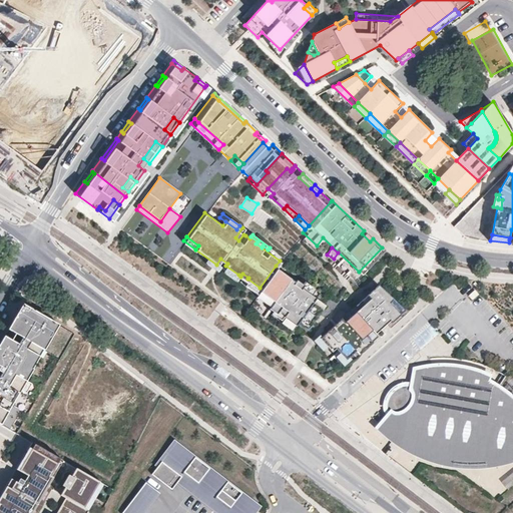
[(238,275),(225,266),(222,270),(235,279),(238,275)]
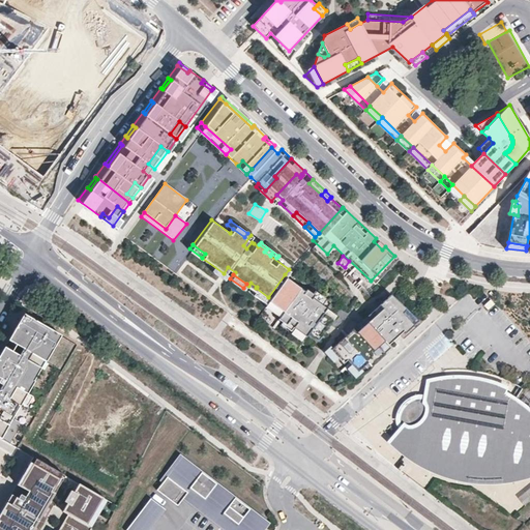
[(306,331),(325,305),(320,302),(311,295),(313,292),(311,291),(304,286),(302,288),(285,274),(268,297),(267,298),(282,310),(277,315),(276,317),(282,320),(286,323),(288,320),(294,324),(293,325),(303,333),(304,333),(306,331)]
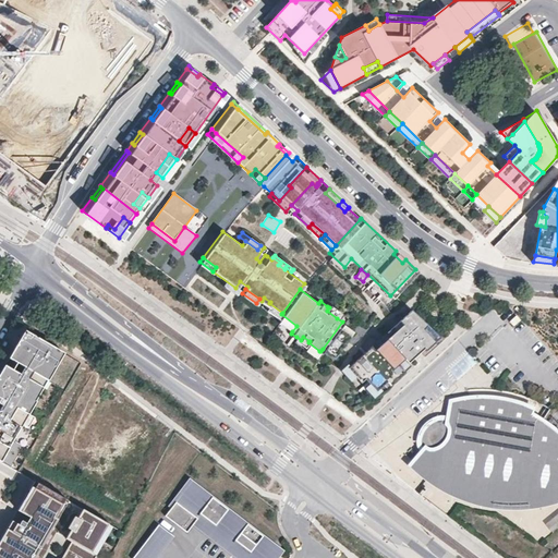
[(259,303),(279,317),(281,314),(282,313),(269,303),(270,302),(264,298),(262,301),(259,303)]
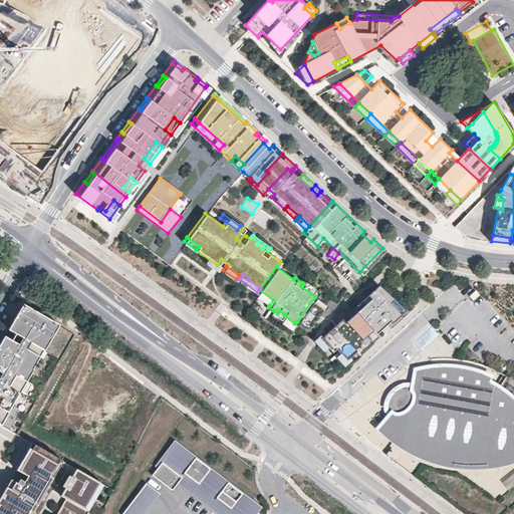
[(314,287),(302,279),(301,282),(303,283),(301,286),(310,293),(314,287)]
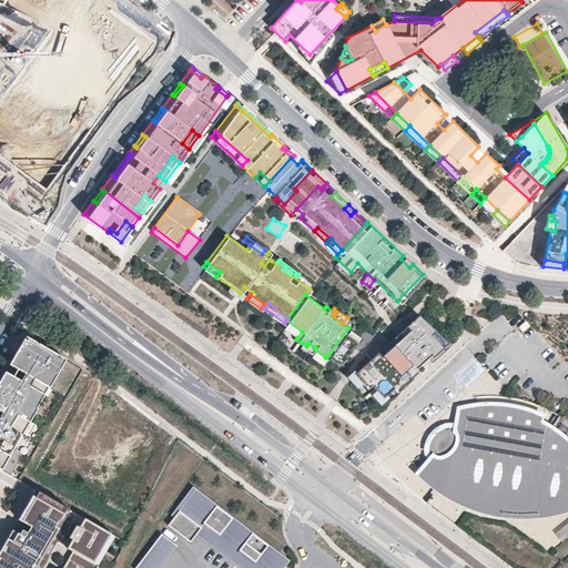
[(405,325),(409,328),(399,338),(381,355),(376,351),(355,371),(353,373),(361,382),(366,387),(371,383),(373,385),(375,388),(383,396),(386,393),(393,387),(396,391),(412,376),(411,376),(405,368),(411,364),(414,368),(430,353),(433,355),(443,346),(430,333),(435,330),(417,314),(405,325)]
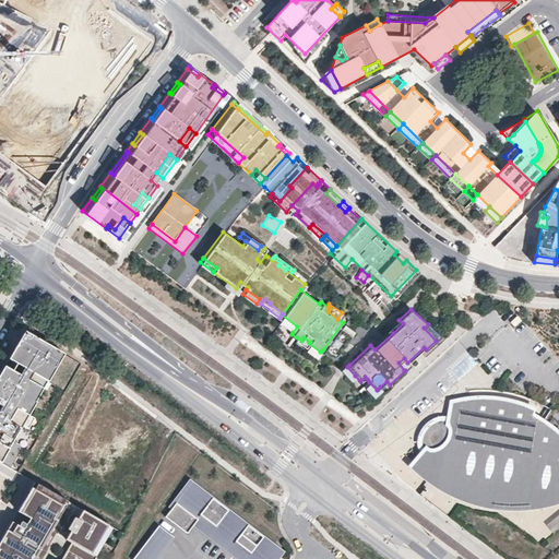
[(297,326),(282,314),(280,318),(277,320),(293,332),(297,326)]
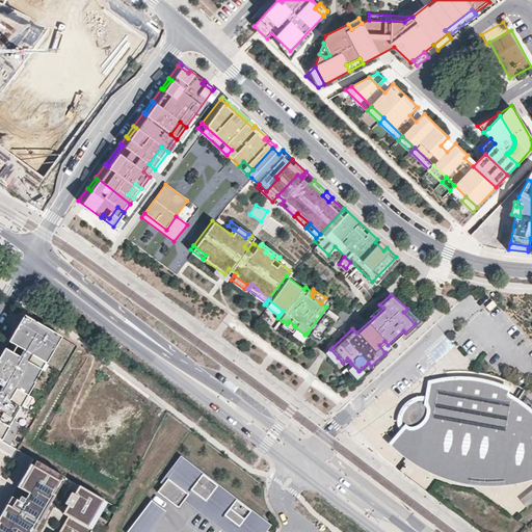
[(374,317),(383,308),(379,304),(370,313),(374,317)]
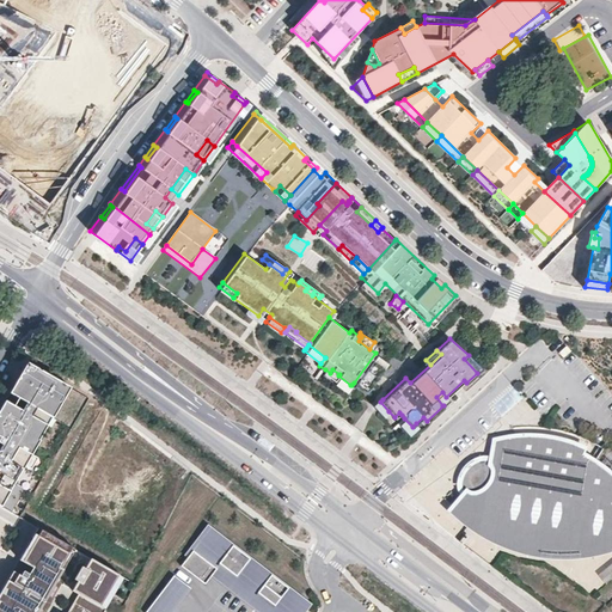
[(387,361),(375,353),(354,383),(365,391),(387,361)]
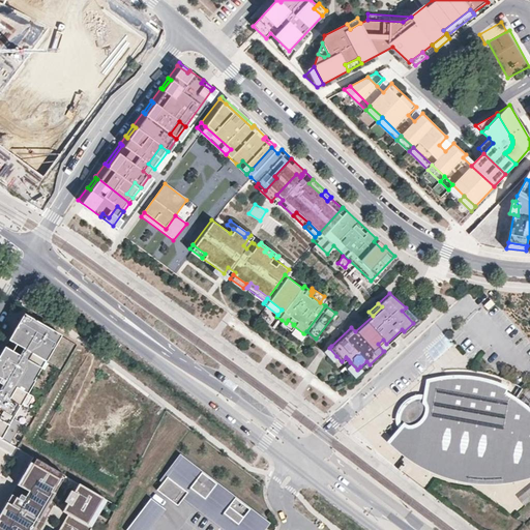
[(417,319),(406,307),(402,311),(413,323),(417,319)]
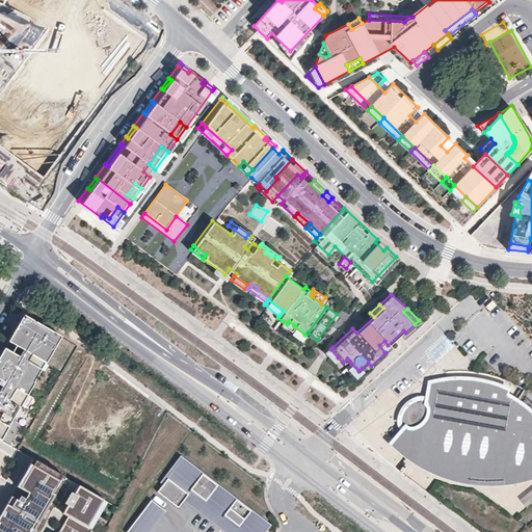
[(356,333),(374,317),(370,313),(352,328),(356,333)]
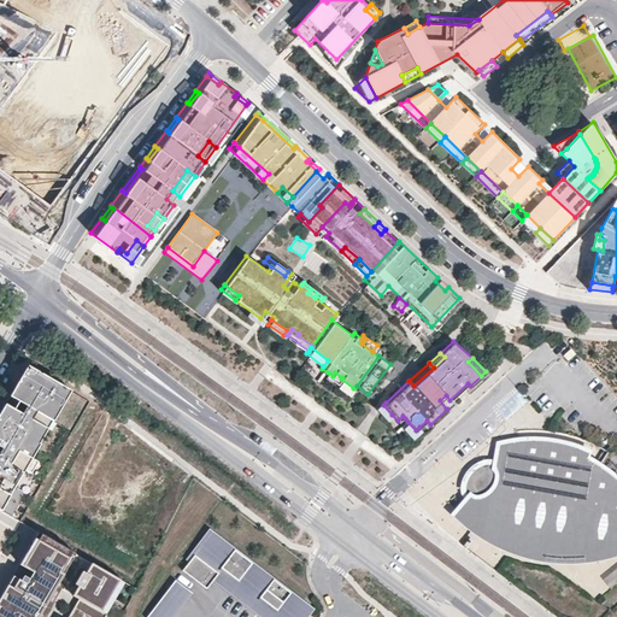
[(24,413),(6,404),(0,413),(0,509),(15,517),(27,495),(17,488),(24,475),(34,460),(42,444),(41,444),(50,429),(34,419),(39,412),(50,418),(58,404),(64,407),(74,392),(28,366),(19,382),(25,386),(17,400),(28,406),(24,413)]
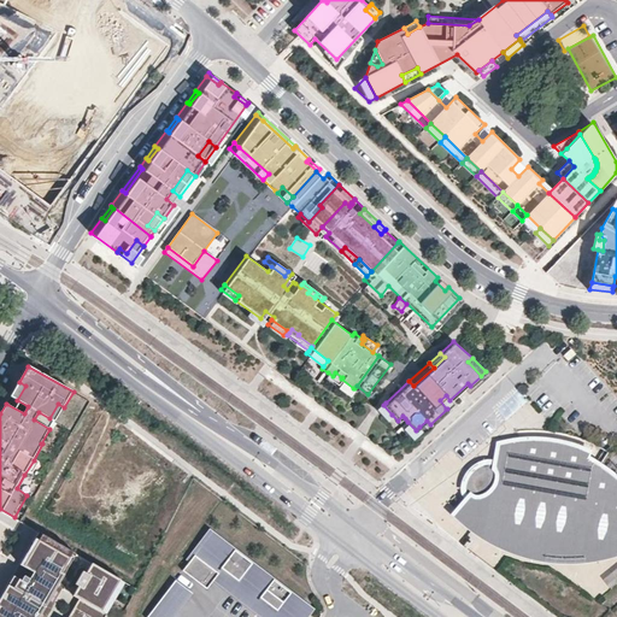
[(341,378),(342,377),(335,372),(333,376),(328,372),(327,375),(338,383),(341,378)]
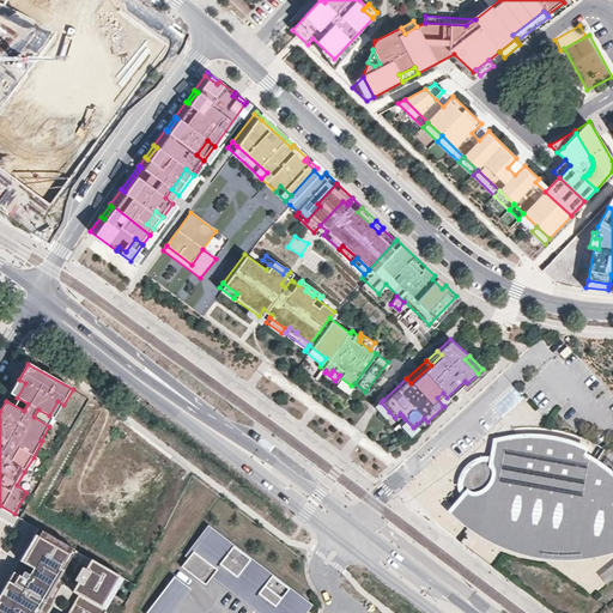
[(351,386),(339,376),(335,381),(334,383),(346,392),(351,386)]
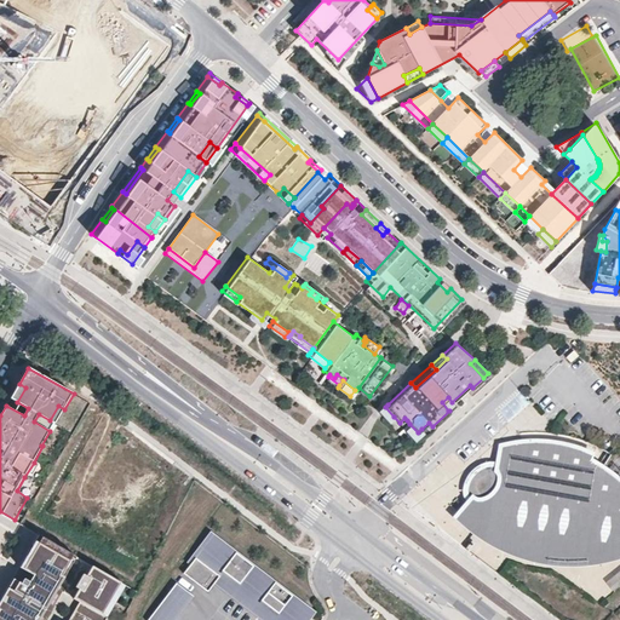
[(26,388),(19,384),(11,397),(17,402),(26,388)]
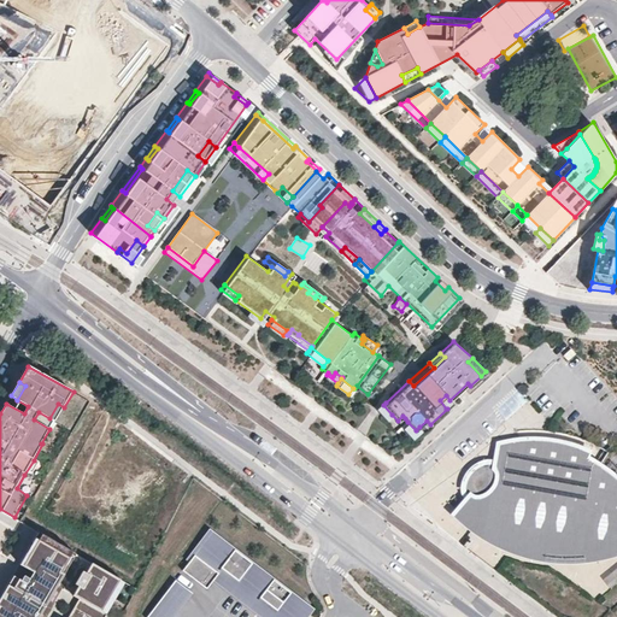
[(452,403),(450,400),(446,395),(440,400),(446,409),(452,403)]
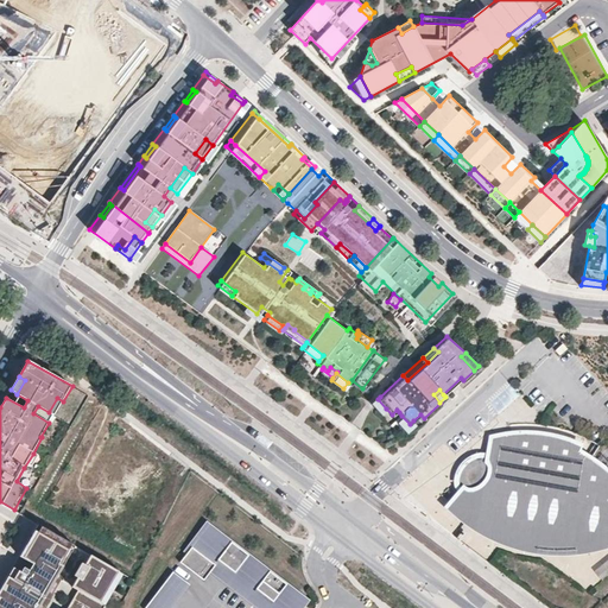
[(386,409),(378,399),(380,397),(378,394),(368,401),(380,415),(386,409)]
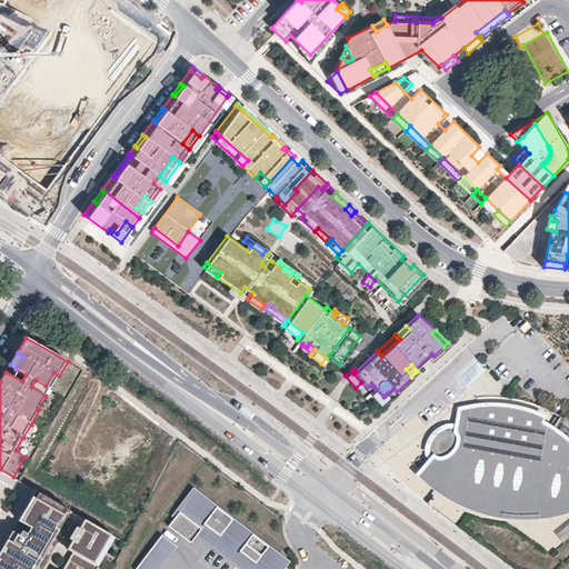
[(53,372),(46,386),(51,389),(59,376),(53,372)]
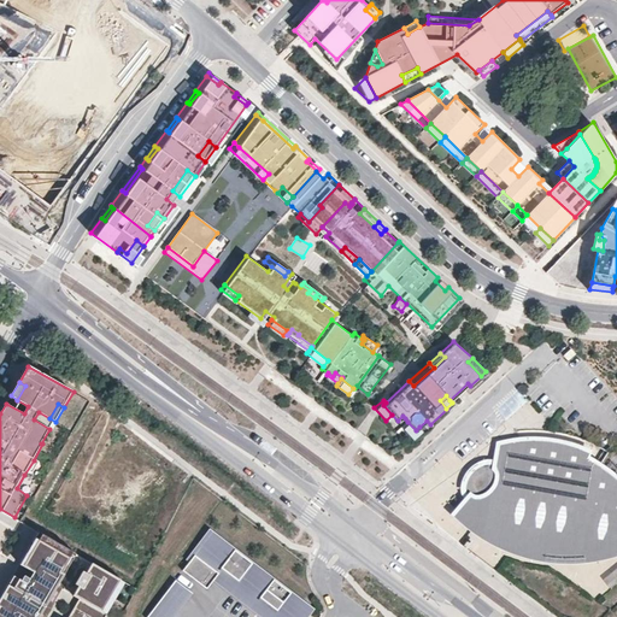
[(416,430),(407,422),(401,427),(412,439),(422,430),(419,427),(416,430)]
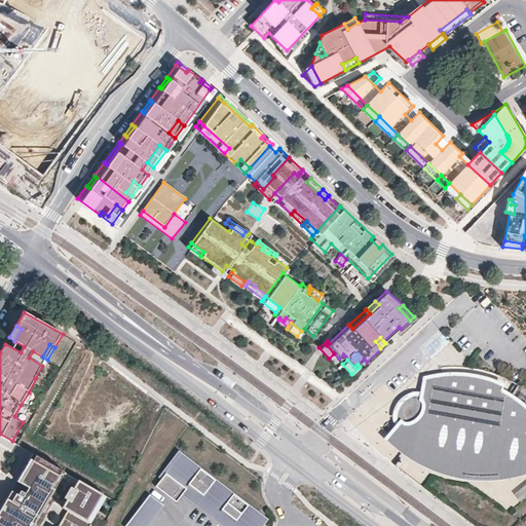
[(422,377),(419,395),(412,395),(406,397),(398,406),(396,413),(397,425),(384,441),(395,452),(423,472),(434,476),(453,481),(484,484),(495,483),(525,478),(525,477),(525,410),(520,404),(501,391),(503,386),(496,383),(474,376),(455,374),(433,375),(422,377)]
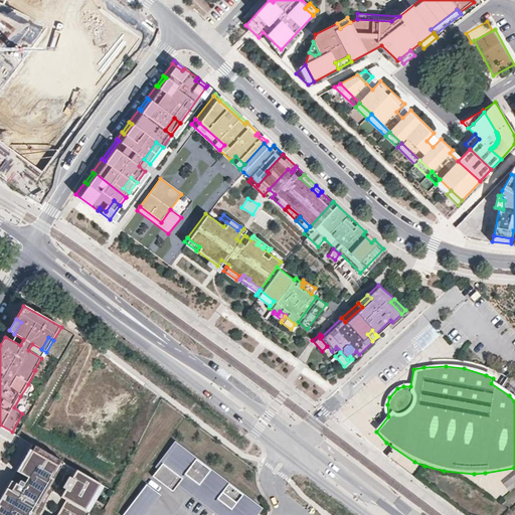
[(33,387),(28,384),(20,396),(26,399),(33,387)]
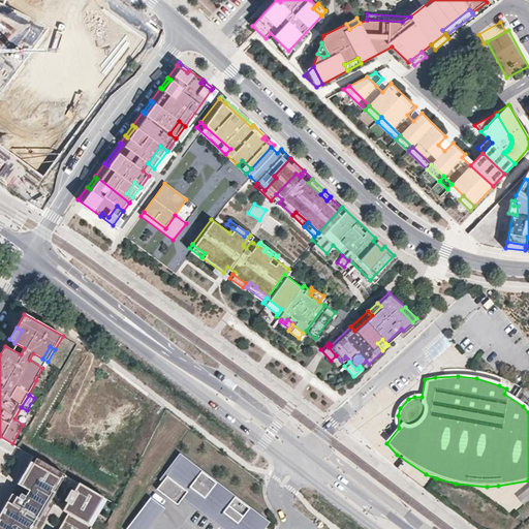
[(159,479),(162,481),(170,471),(173,473),(175,470),(173,468),(179,460),(198,474),(201,471),(216,483),(214,486),(232,499),(235,497),(249,508),(247,510),(263,523),(258,528),(237,528),(236,528),(234,528),(228,528),(217,520),(222,514),(218,510),(213,517),(192,501),(194,499),(186,493),(183,497),(224,528),(263,528),(270,522),(180,454),(159,479)]
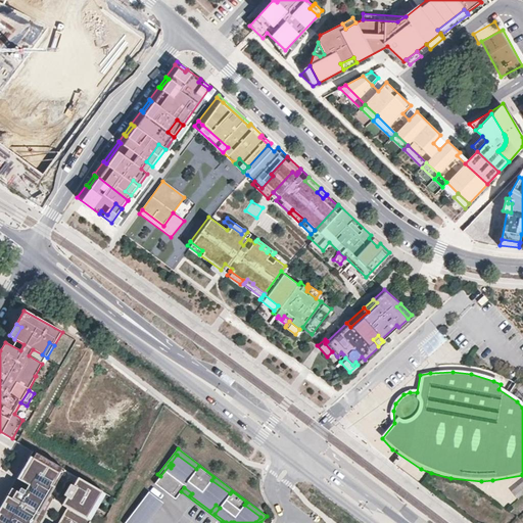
[(36,488),(49,496),(64,470),(33,450),(29,459),(35,463),(30,471),(24,467),(17,477),(29,484),(30,485),(35,484),(36,488)]
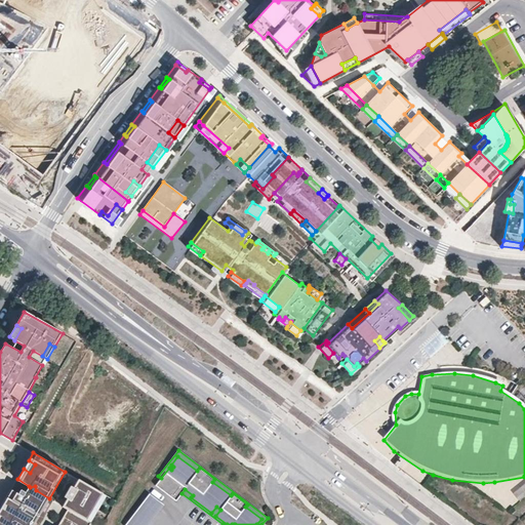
[(175,500),(182,493),(185,489),(193,495),(191,497),(211,513),(216,507),(220,510),(215,516),(227,524),(232,524),(234,524),(235,524),(256,524),(261,519),(245,507),(247,505),(233,493),(231,495),(212,482),(214,479),(200,468),(197,471),(177,456),(171,465),(173,467),(171,470),(169,468),(161,478),(155,485),(164,492),(168,487),(171,489),(167,494),(175,500)]
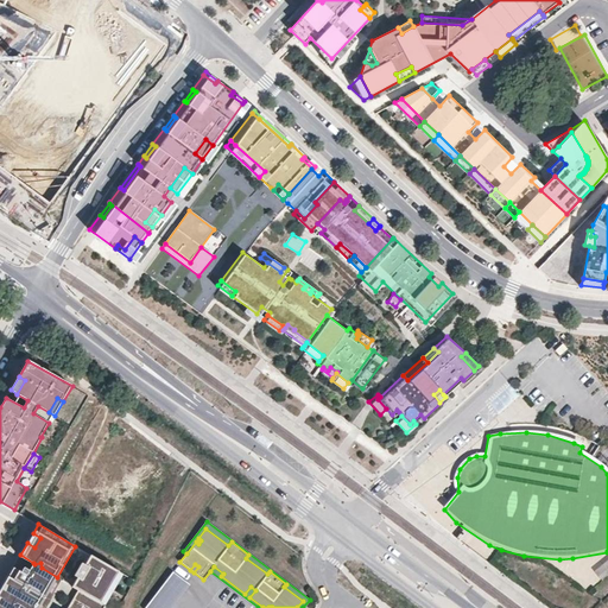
[(119,571),(90,555),(86,564),(82,562),(75,575),(78,576),(73,586),(78,588),(67,607),(103,607),(106,605),(100,602),(119,571)]
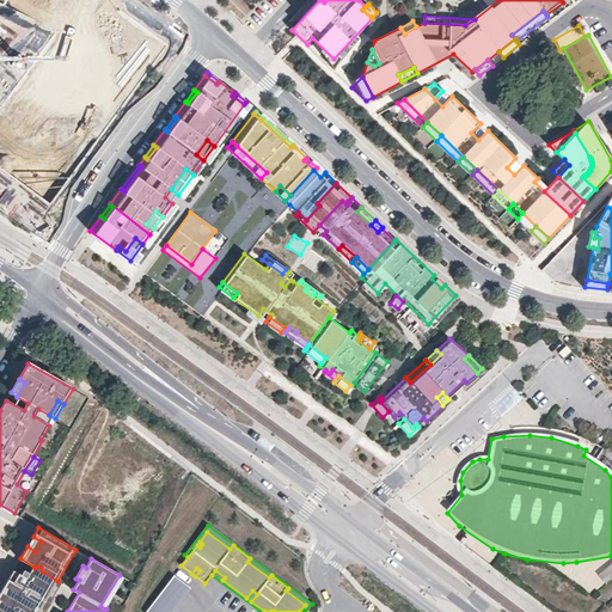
[(611,563),(598,570),(603,579),(611,574),(611,563)]
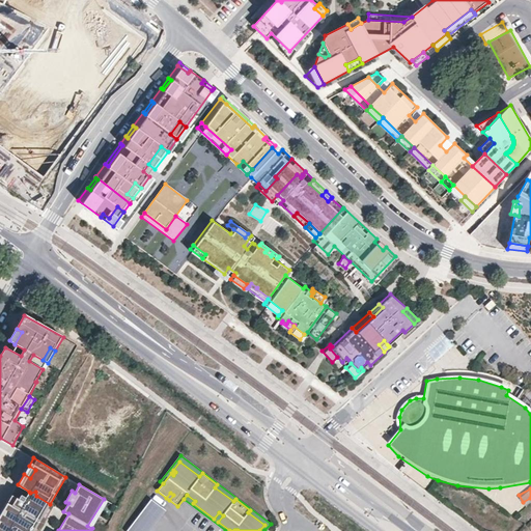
[(29,492),(26,498),(38,505),(32,515),(40,521),(33,530),(38,530),(54,506),(50,504),(36,496),(35,492),(30,493),(29,492)]
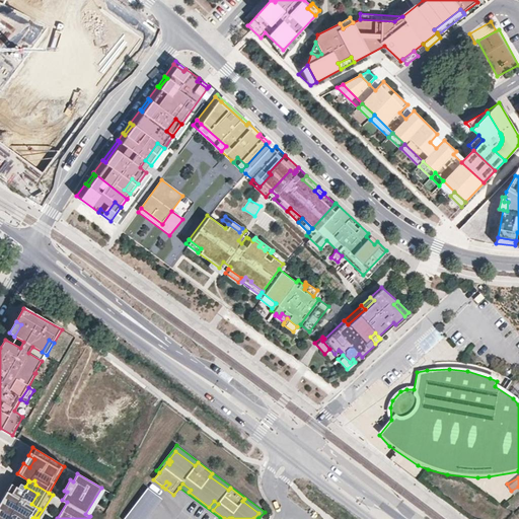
[(13,495),(7,492),(0,504),(0,518),(32,518),(40,509),(31,504),(38,494),(25,487),(20,484),(18,488),(13,495)]
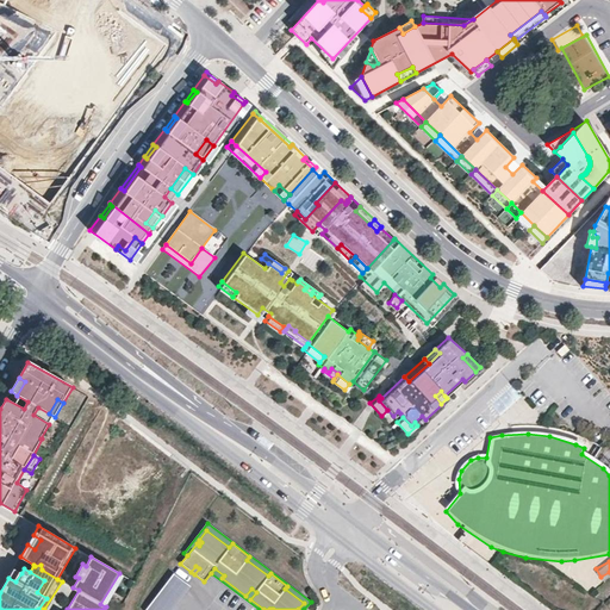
[(14,568),(8,578),(16,582),(22,573),(14,568)]
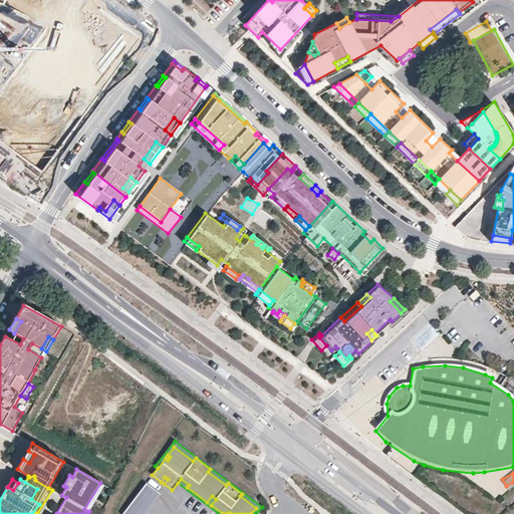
[(100,483),(84,509),(89,511),(104,485),(100,483)]
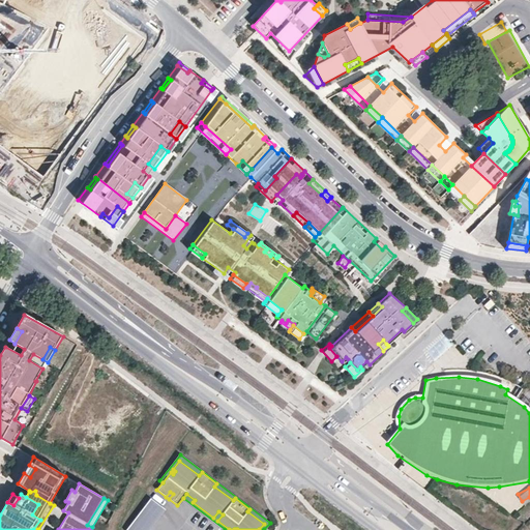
[(151,498),(149,500),(162,509),(145,529),(149,529),(166,509),(151,498)]
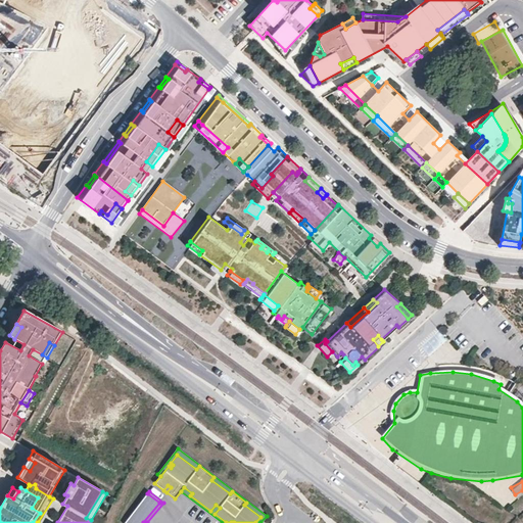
[(125,522),(143,522),(159,503),(147,493),(125,522)]
